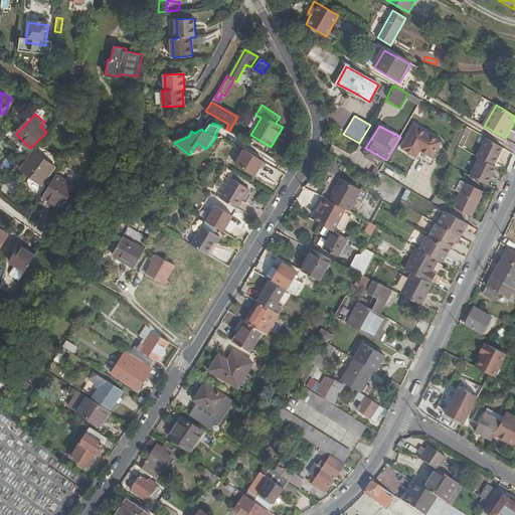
[(428,160),(440,144),(413,126),(398,148),(408,155),(410,151),(415,154),(416,152),(428,160)]
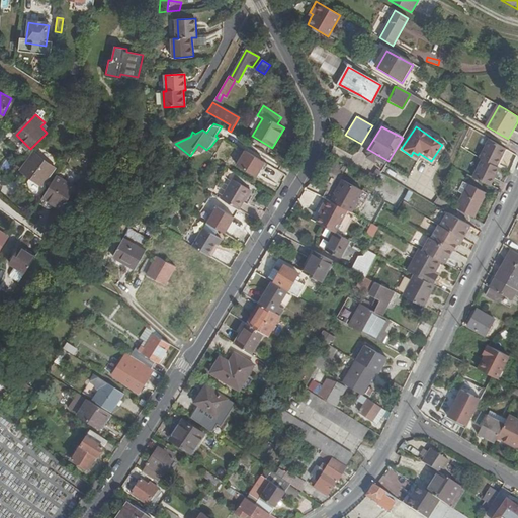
[(484,160),(496,166),(500,158),(505,148),(490,140),(481,158),(484,160)]
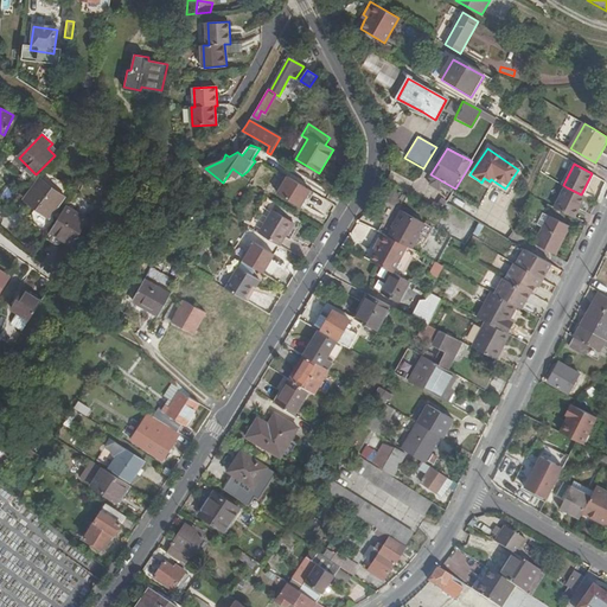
[(301,204),(312,189),(289,174),(280,191),(301,204)]
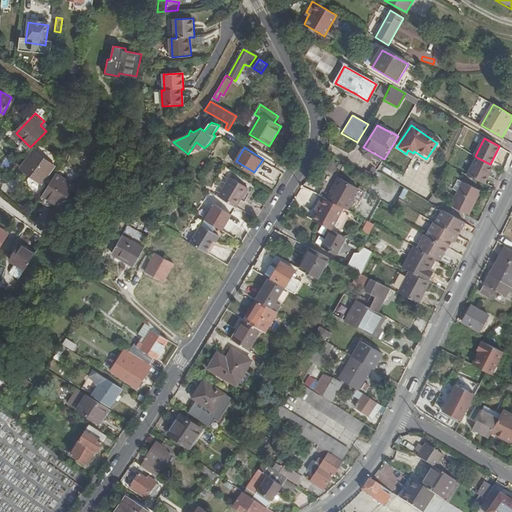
[(42,183),(55,166),(35,151),(22,168),(42,183)]
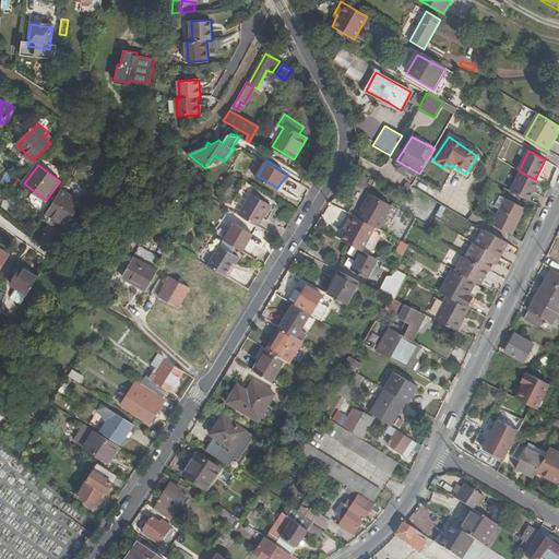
[(3,180),(13,187),(23,174),(13,166),(3,180)]
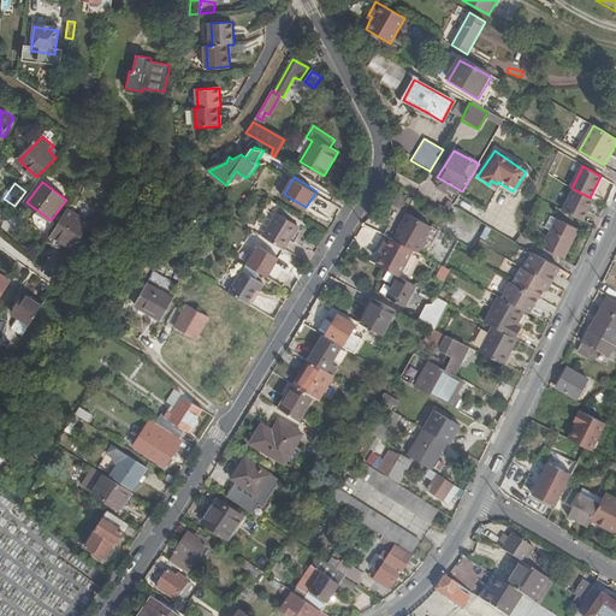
[(563,211),(582,220),(593,200),(590,197),(575,190),(563,211)]
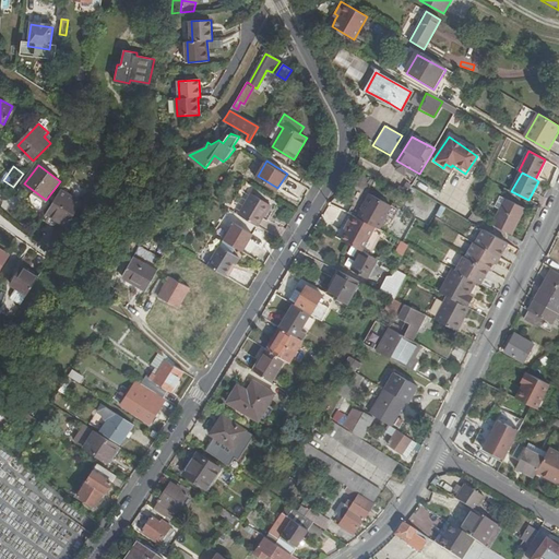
[(62,190),(48,212),(69,225),(82,202),(62,190)]
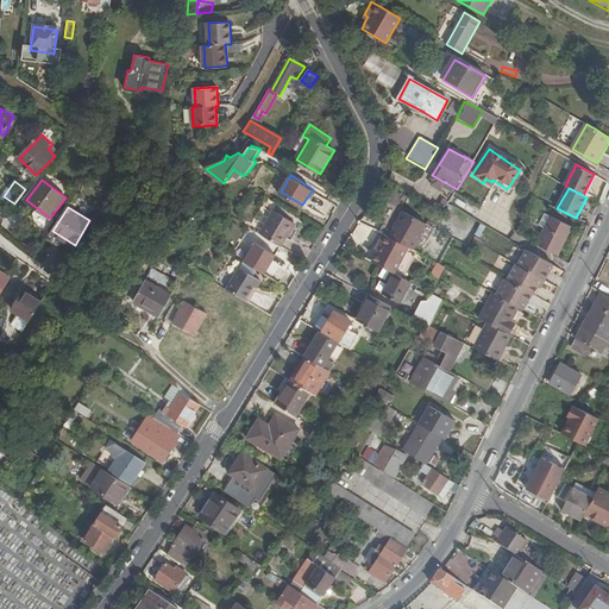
[(427,223),(403,209),(396,223),(397,224),(395,228),(390,237),(413,249),(414,250),(422,236),(421,234),(427,223)]
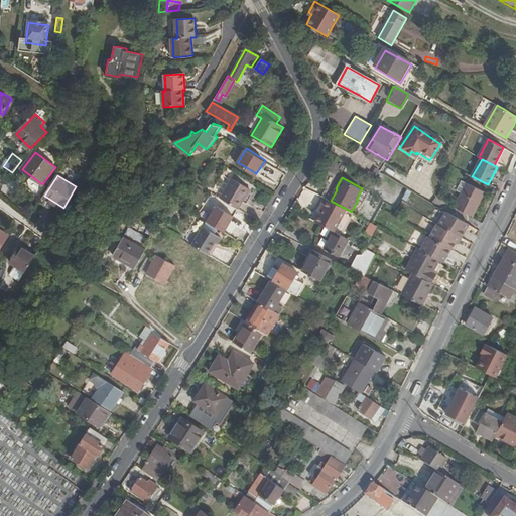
[(226,185),(246,197),(250,189),(231,178),(226,185)]
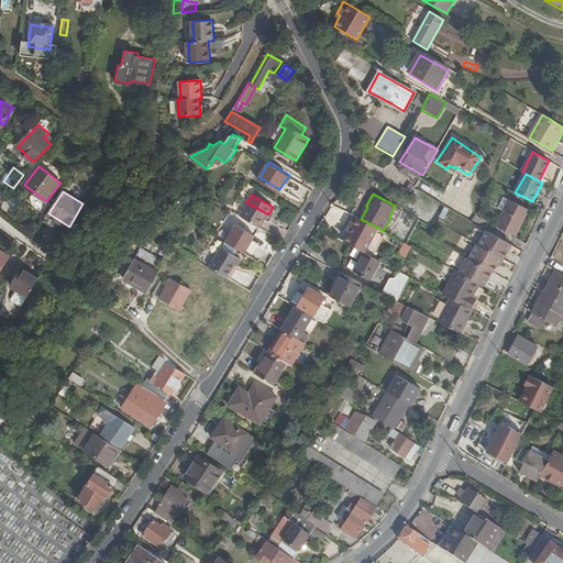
[(528,210),(509,200),(495,227),(515,236),(528,210)]
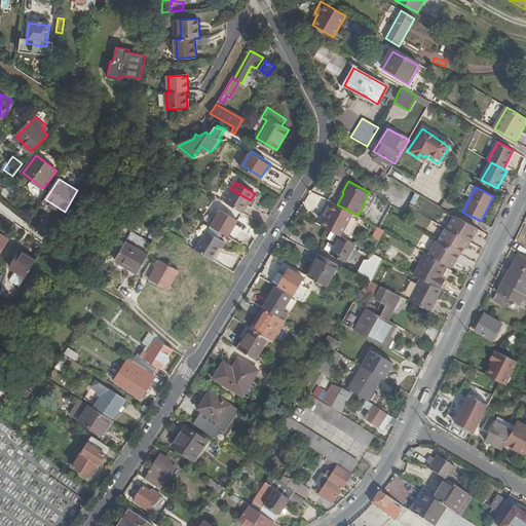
[(249,203),(251,200),(230,189),(222,203),(240,214),(248,202),(249,203)]
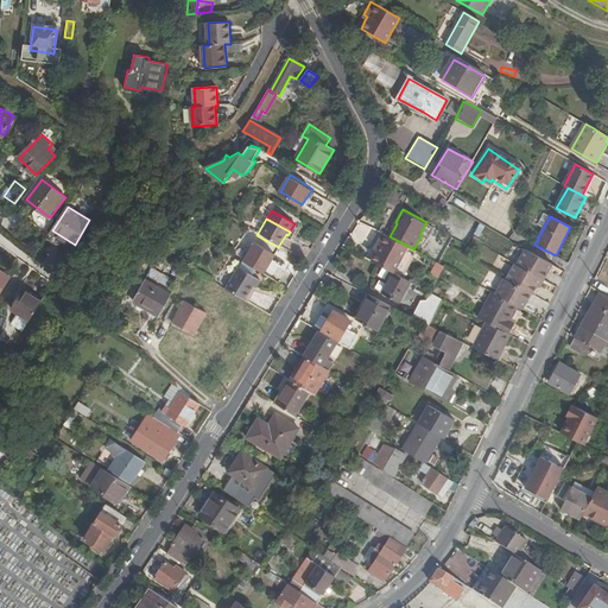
[(390,225),(385,234),(390,236),(394,228),(390,225)]
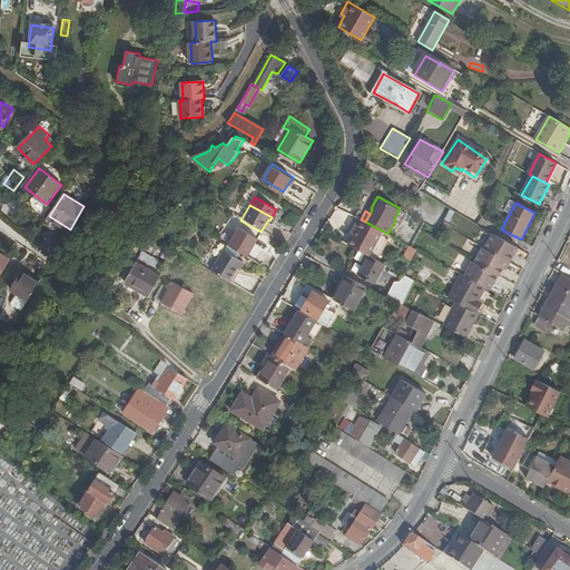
[(365,222),(361,219),(346,244),(367,255),(377,261),(389,243),(382,239),(386,233),(365,222)]
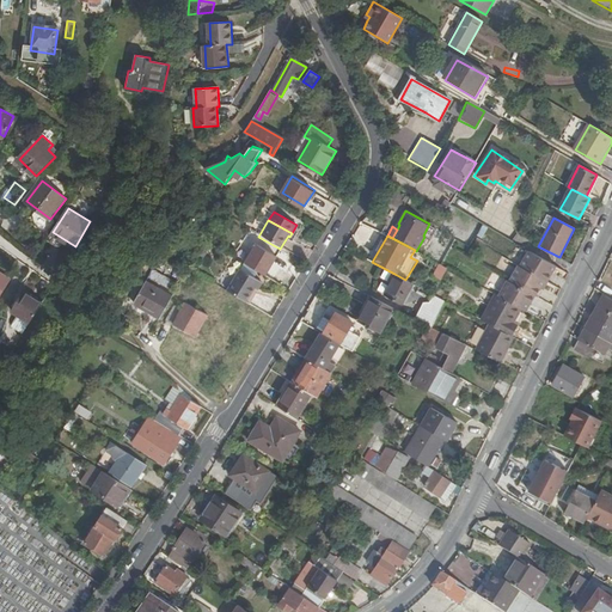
[(245,268),(265,280),(277,261),(257,249),(245,268)]
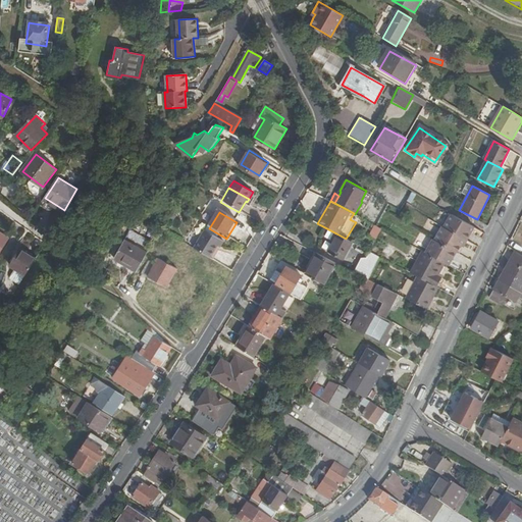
[(471,233),(474,227),(451,214),(444,226),(466,240),(470,232),(471,233)]
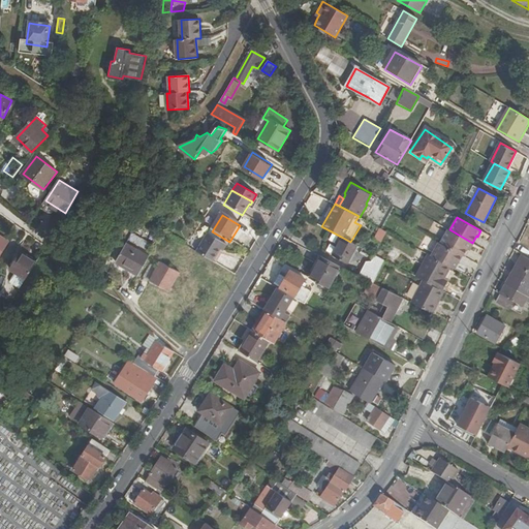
[(387,231),(382,229),(380,228),(375,238),(381,242),(387,231)]
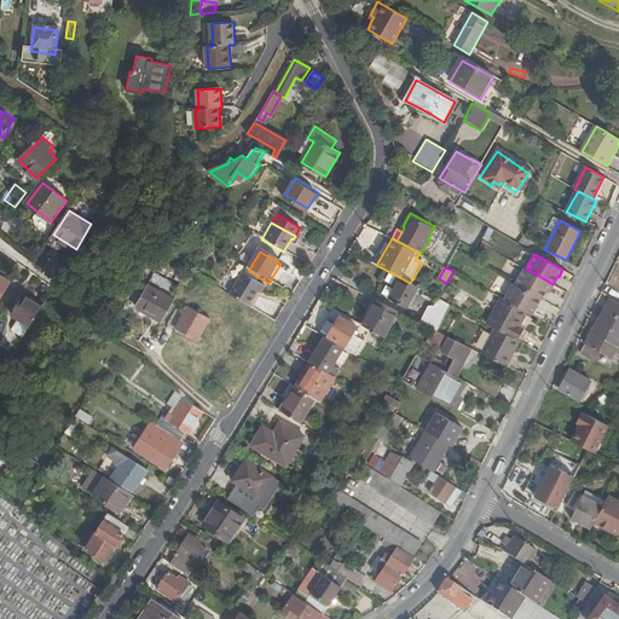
[(520,276),(545,290),(547,289),(550,290),(553,284),(526,268),(524,267),(520,276)]
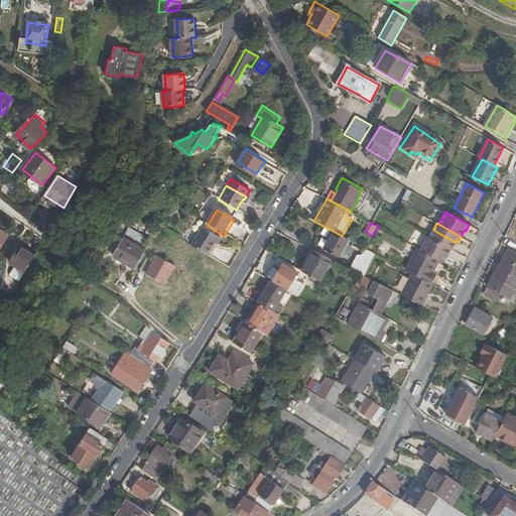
[(209,253),(218,236),(201,226),(190,244),(209,253)]
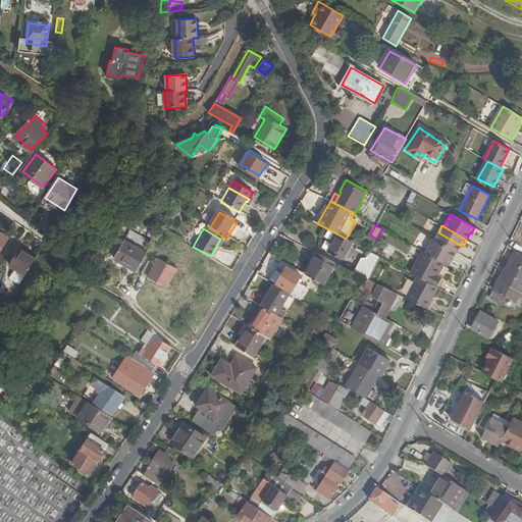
[(0,254),(10,239),(0,232),(0,254)]
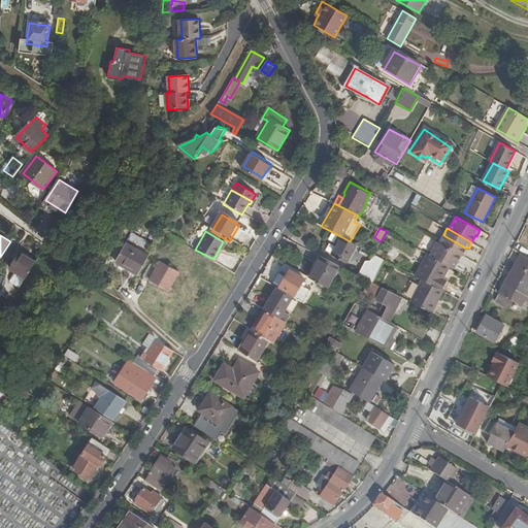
[(461,256),(465,248),(443,235),(439,243),(459,255),(461,256)]
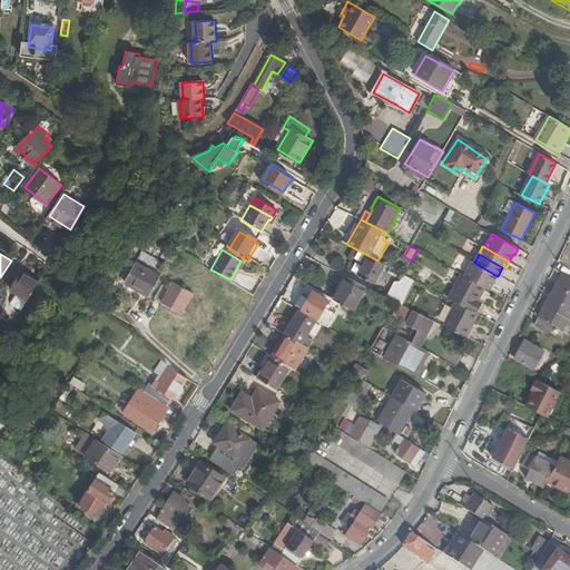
[(377,261),(367,255),(363,264),(366,265),(361,275),(375,283),(385,265),(377,261)]
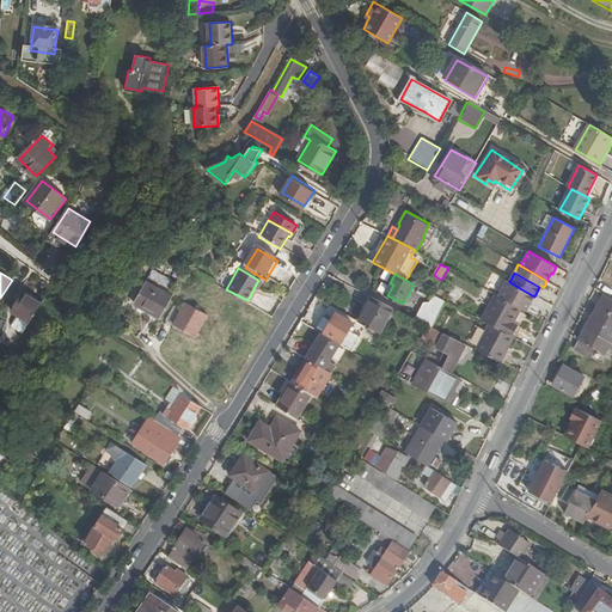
[(147,281),(135,304),(161,318),(173,297),(147,281)]
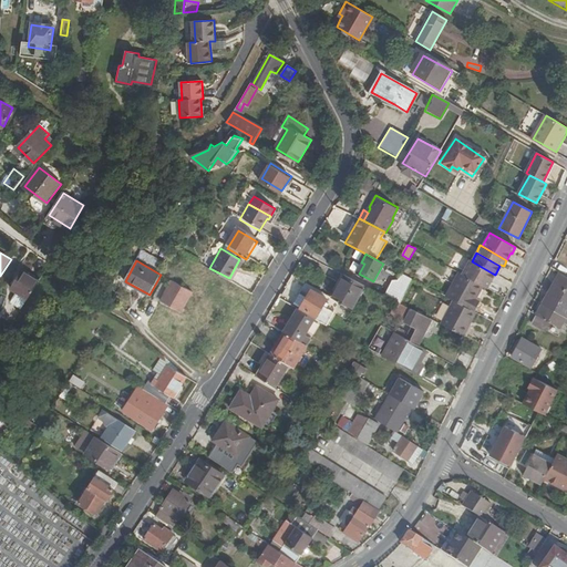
[(484,286),(488,288),(492,281),(490,280),(493,274),(472,261),(470,260),(462,274),(484,286)]
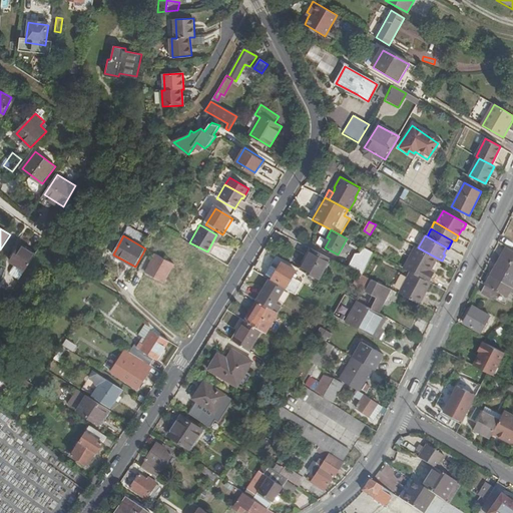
[(507,247),(510,249),(512,243),(512,241),(502,235),(498,242),(507,247)]
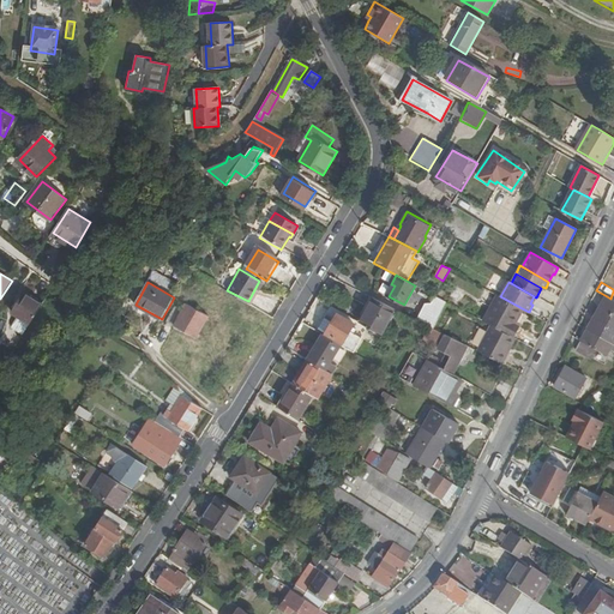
[(31,323),(42,305),(25,294),(13,312),(18,315),(30,323),(31,323)]
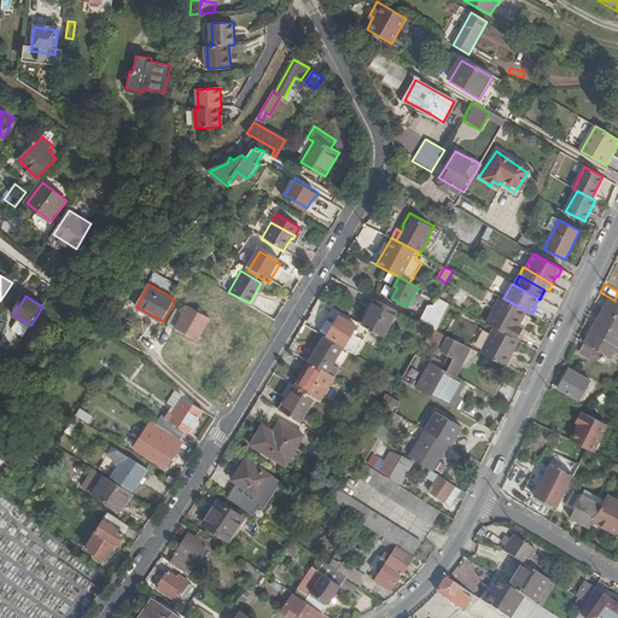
[(518,327),(528,312),(503,298),(501,297),(487,324),(494,327),(513,338),(518,327)]
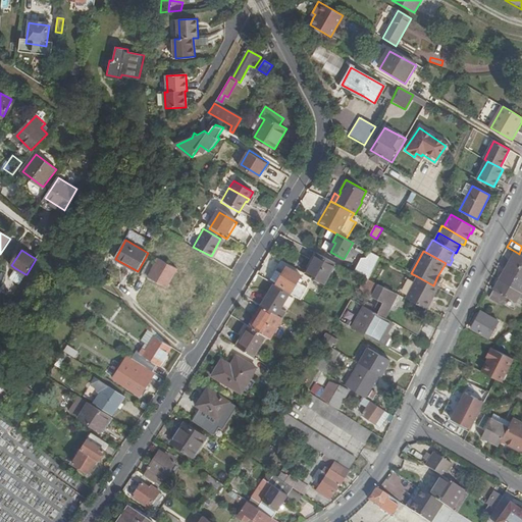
[(521,255),(519,254),(516,252),(511,262),(513,264),(508,272),(505,270),(500,279),(521,292),(521,255)]
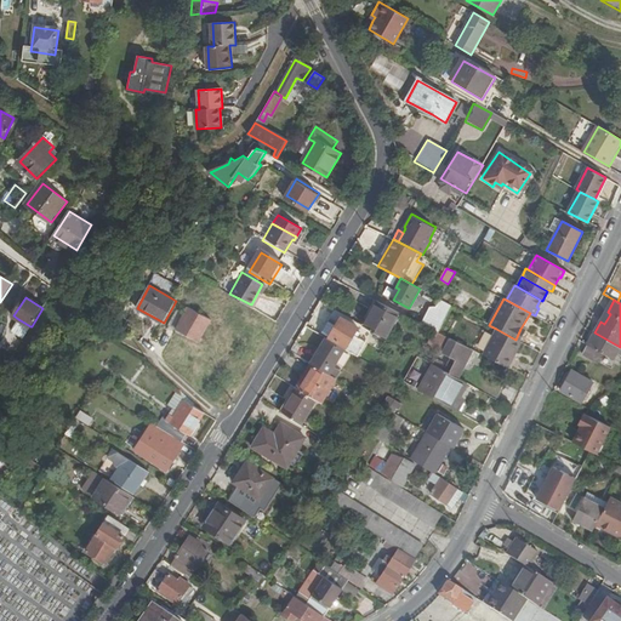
[(398,313),(376,302),(364,326),(385,339),(398,313)]
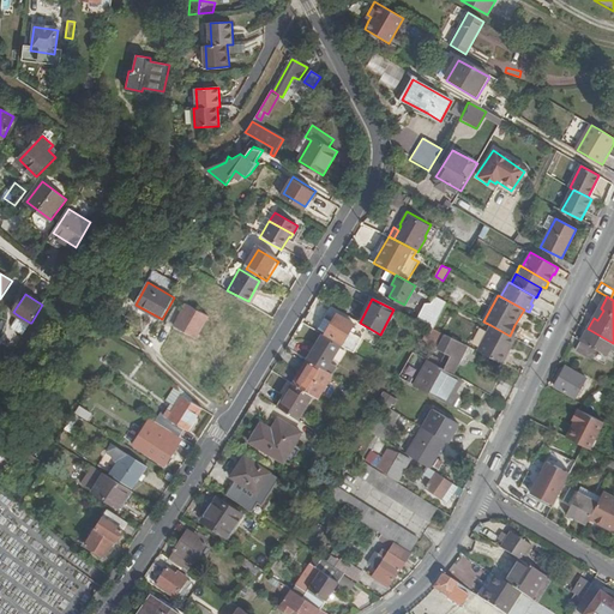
[(433,329),(446,302),(440,299),(437,307),(431,304),(425,305),(415,320),(419,321),(428,327),(433,329)]
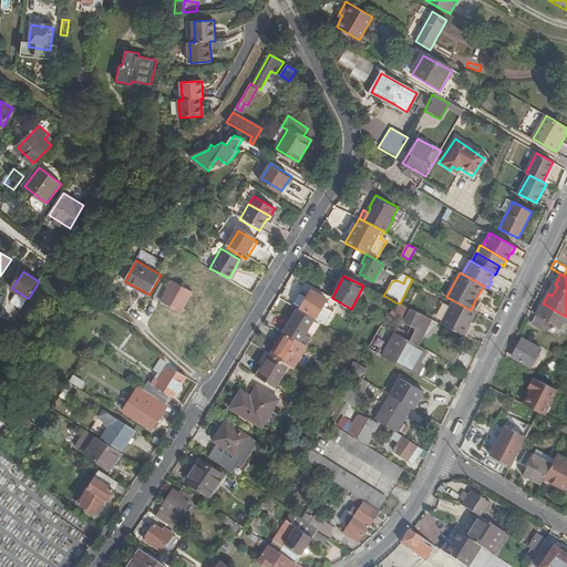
[(173,302),(183,308),(193,292),(173,281),(168,287),(162,284),(154,297),(171,306),(173,302)]
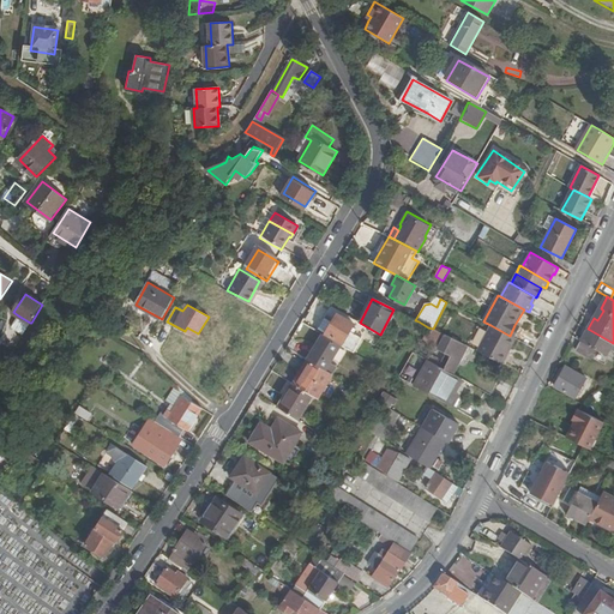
[(30,323),(18,315),(11,326),(23,333),(30,323)]
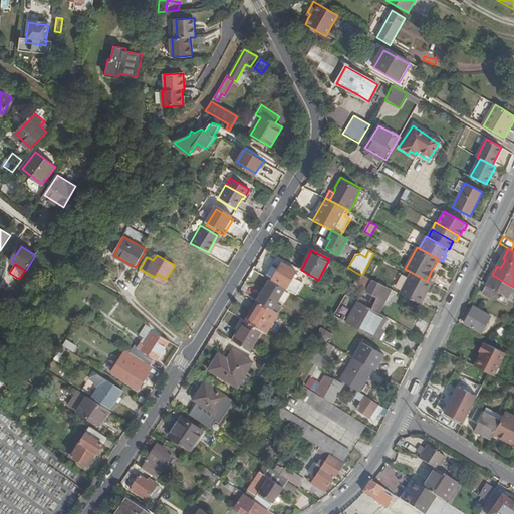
[(273,267),(269,274),(266,278),(270,280),(271,280),(272,278),(297,292),(303,282),(293,277),(296,271),(282,264),(278,270),(273,267)]
